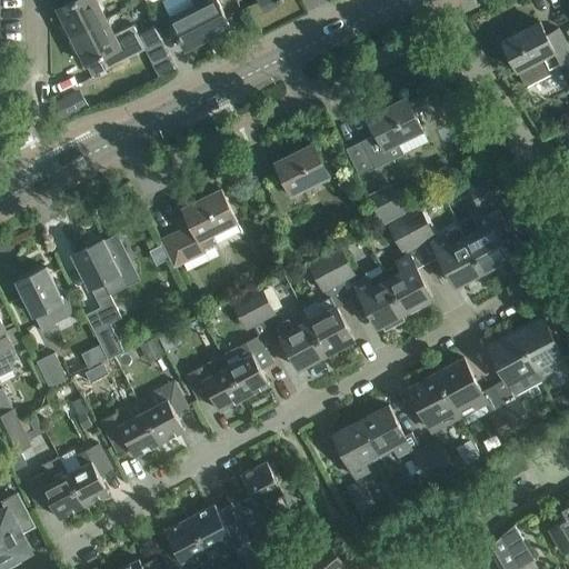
[(72,35),(106,18),(98,2),(101,0),(73,0),(58,8),(72,35)]
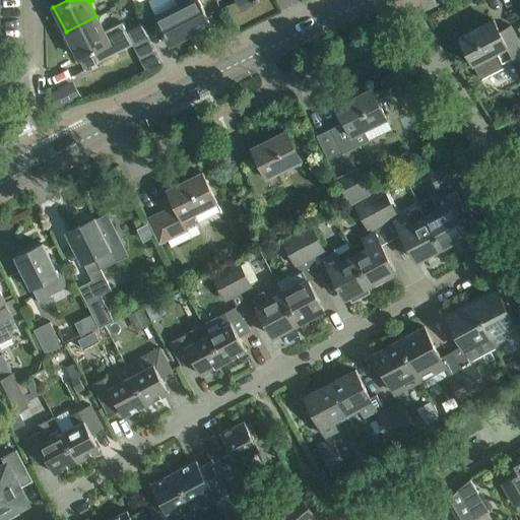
[(211,23),(199,0),(179,0),(180,2),(154,15),(170,45),(185,37),(184,34),(193,29),(195,31),(211,23)]
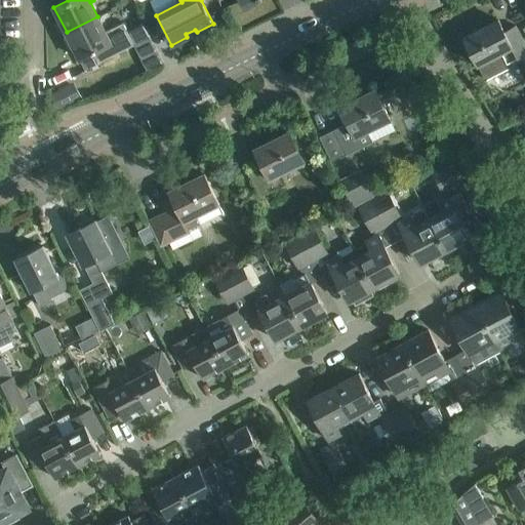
[(105,31),(97,16),(67,32),(80,58),(96,49),(103,61),(134,45),(123,22),(105,31)]
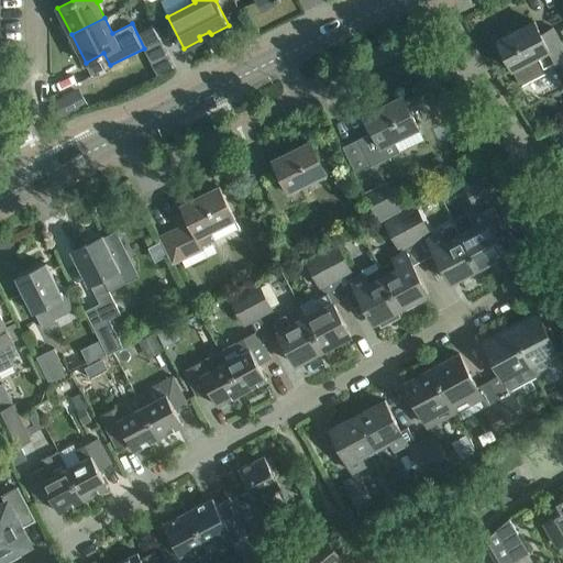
[(534,21),(497,40),(512,69),(520,85),(548,70),(545,67),(554,62),(562,57),(562,46),(553,28),(541,33),(534,21)]
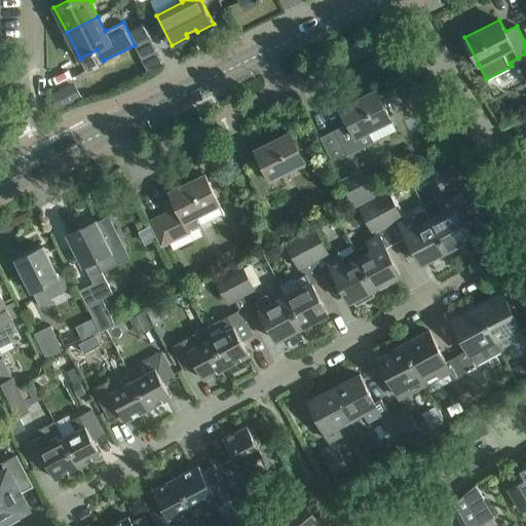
[(334,129),(346,154),(373,141),(368,130),(390,119),(376,89),(341,107),(349,122),(334,129)]
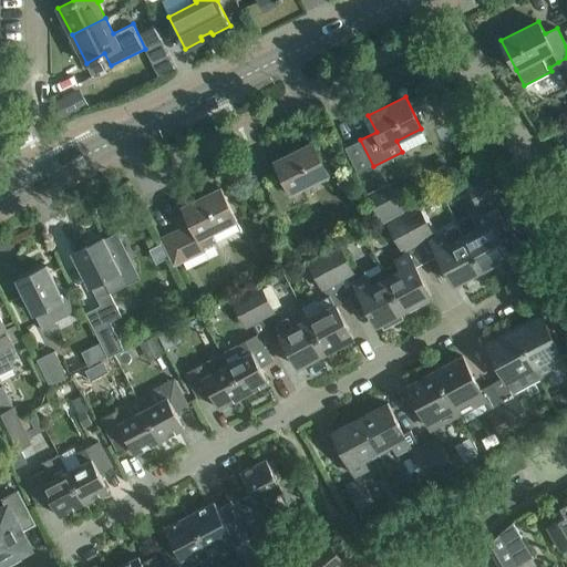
[(267,185),(280,213),(309,197),(303,185),(328,174),(312,142),(275,161),(284,177),(267,185)]
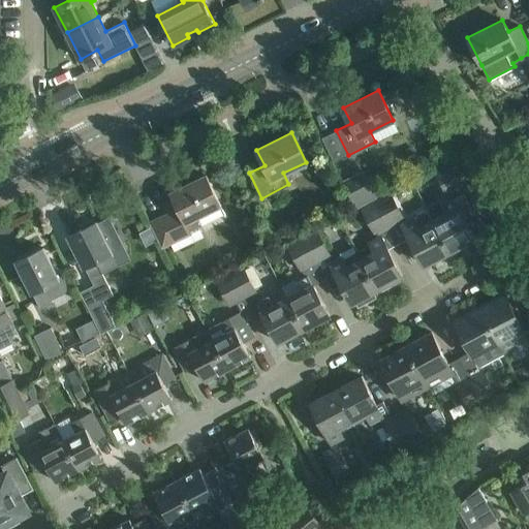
[(463,187),(450,163),(436,170),(448,194),(463,187)]
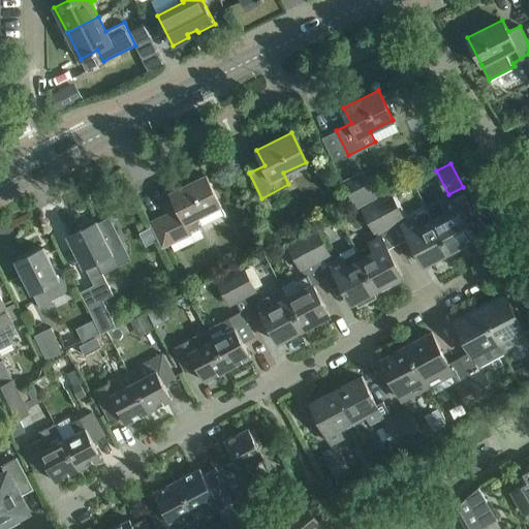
[(358,207),(376,198),(363,172),(344,181),(358,207)]
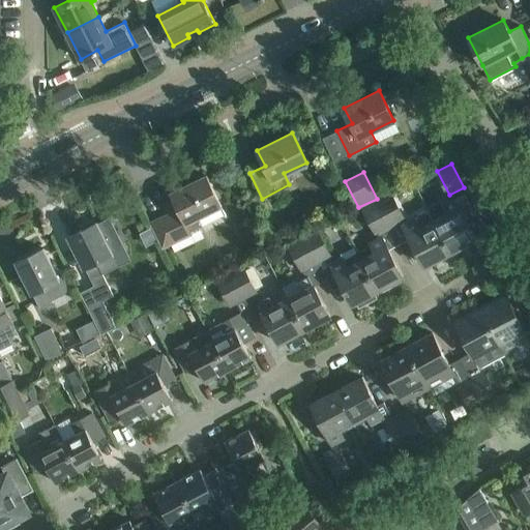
[(171,193),(179,208),(150,223),(162,247),(203,227),(197,215),(221,204),(206,175),(171,193)]
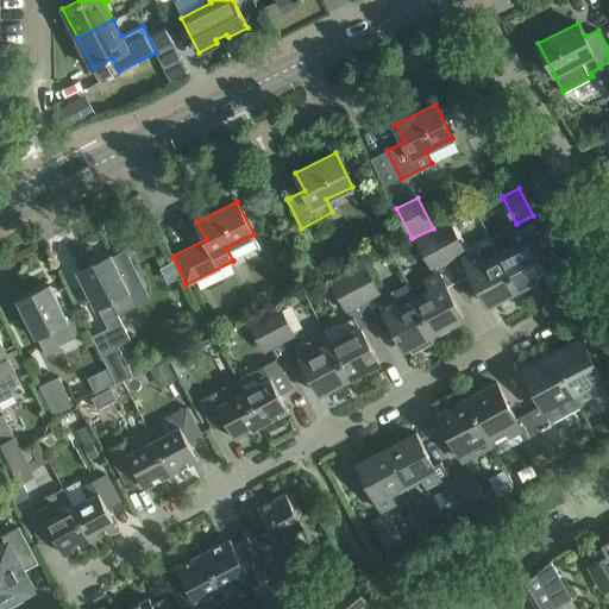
[(519,288),(547,274),(540,261),(553,253),(547,242),(535,220),(512,233),(516,244),(501,252),(495,242),(495,243),(519,288)]
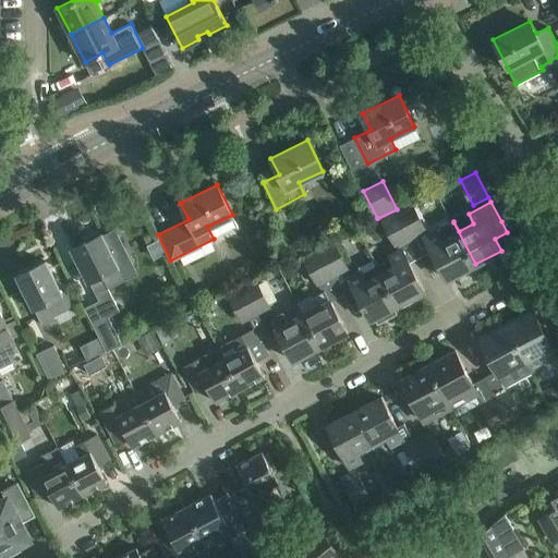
[(413,204),(398,211),(412,237),(427,229),(413,204)]
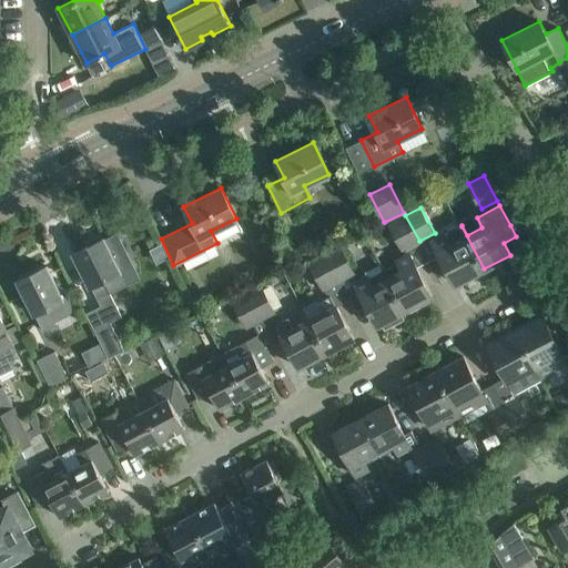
[(404,250),(419,241),(405,215),(391,223),(404,250)]
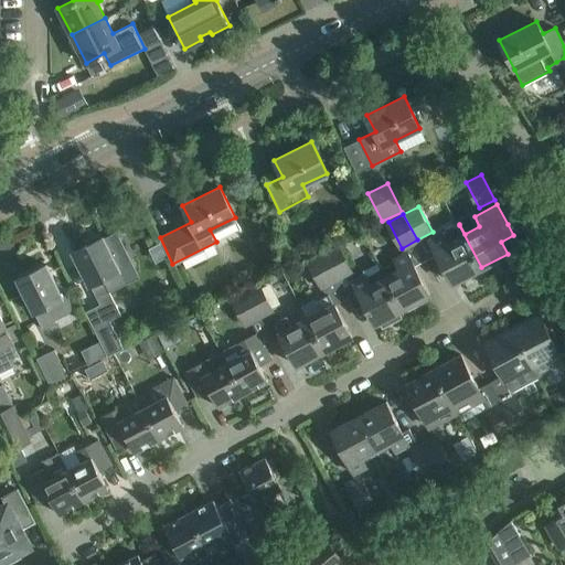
[(447,231),(445,232),(430,240),(452,283),(481,267),(459,225),(457,226),(454,224),(446,228),(447,231)]
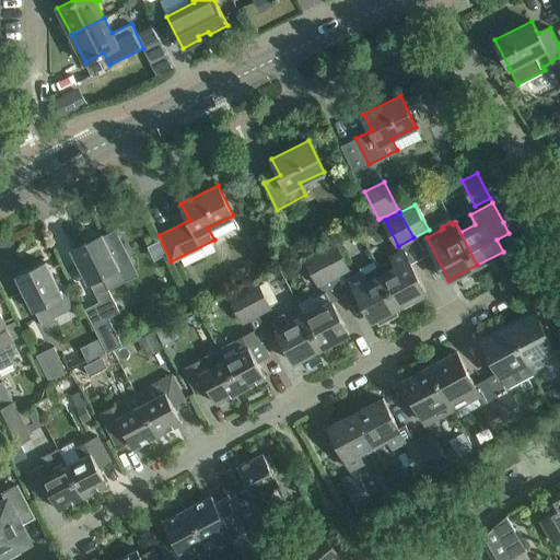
[(116,228),(72,249),(89,281),(90,280),(100,300),(85,307),(107,351),(121,345),(109,321),(107,317),(119,311),(102,275),(132,260),(116,228)]
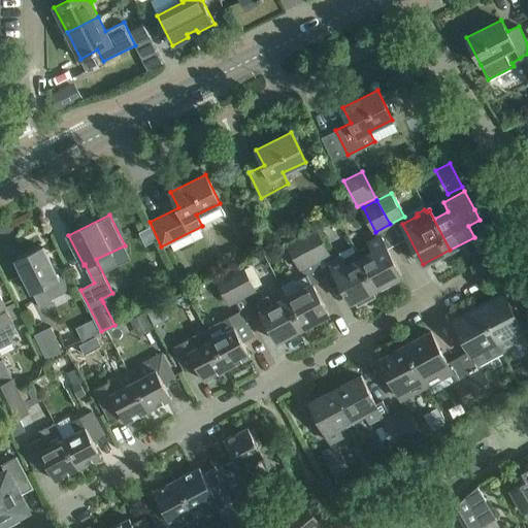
[(317,229),(302,236),(315,261),(329,253),(317,229)]
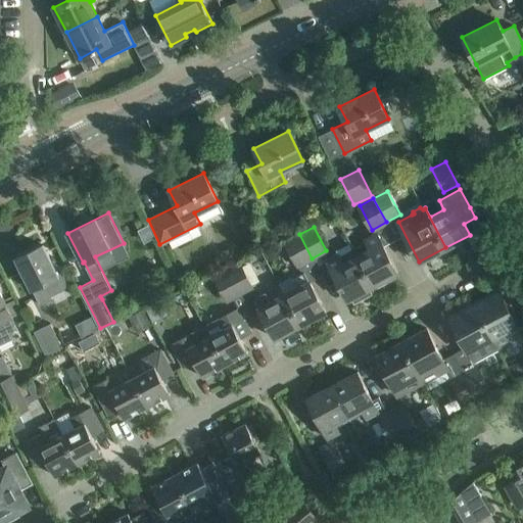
[(357,255),(373,286),(397,273),(377,233),(366,239),(371,248),(357,255)]
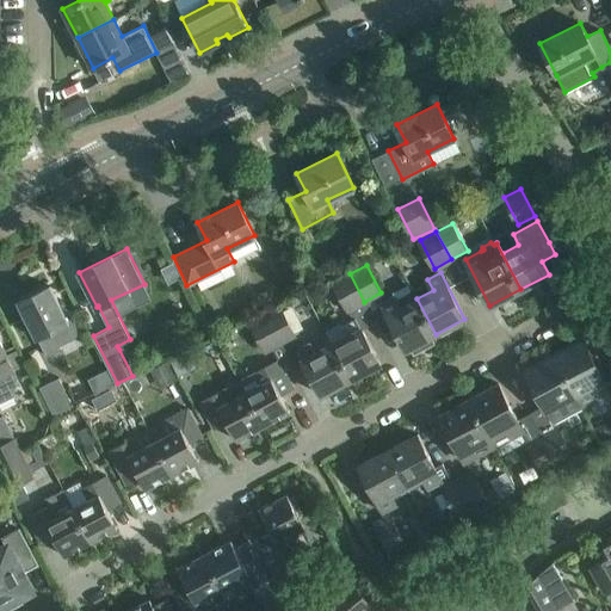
[(349,310),(364,302),(350,273),(334,283),(349,310)]
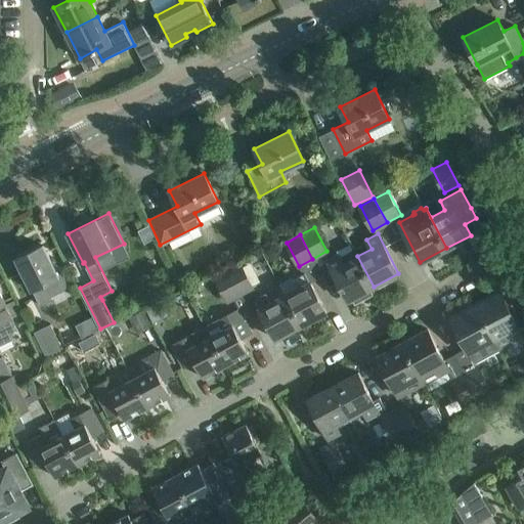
[(15,259),(31,290),(32,290),(39,305),(52,299),(51,297),(61,292),(64,289),(66,285),(64,280),(61,273),(57,274),(43,246),(15,259)]
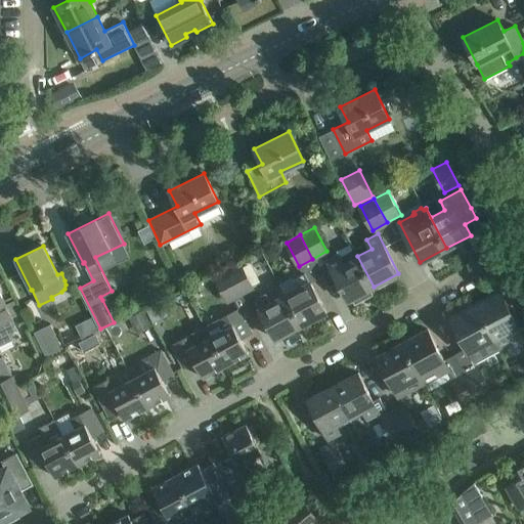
[(373,294),(369,289),(374,287),(357,256),(344,262),(340,254),(326,261),(348,300),(352,298),(355,303),(373,294)]
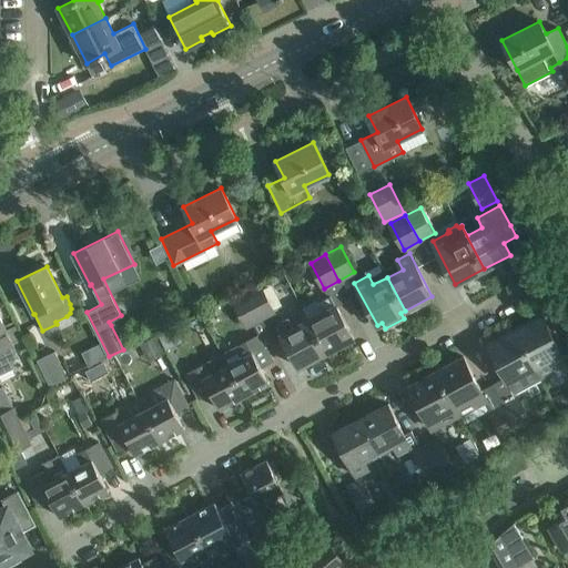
[(261,285),(245,293),(260,320),(275,312),(261,285)]
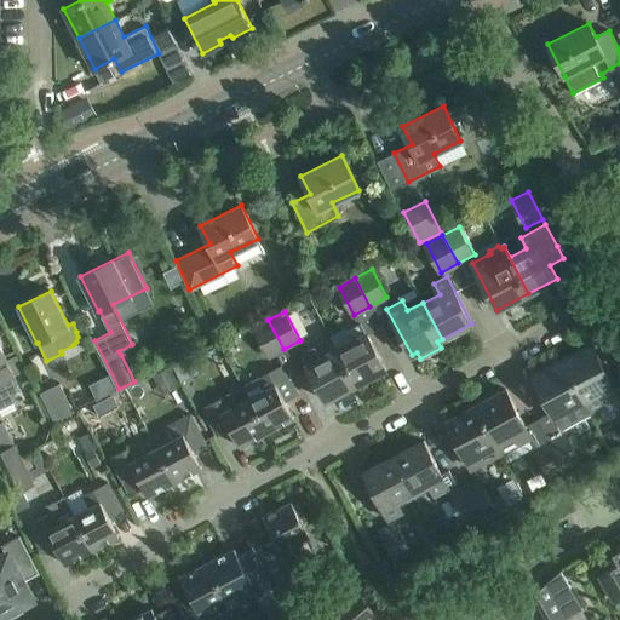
[(269,357),(283,349),(268,320),(252,328),(269,357)]
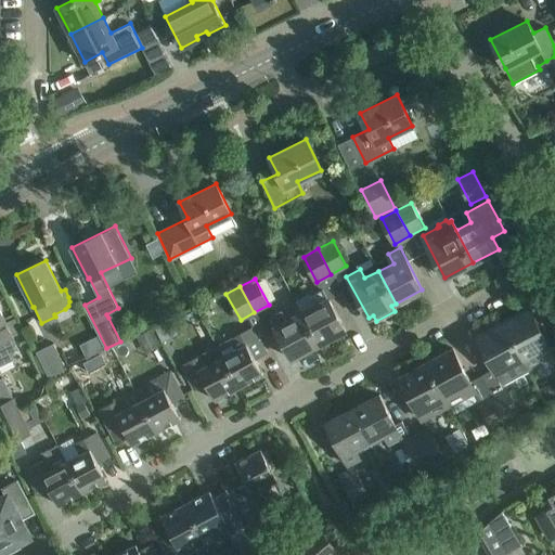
[(317,304),(301,312),(319,344),(345,330),(323,288),(312,294),(317,304)]
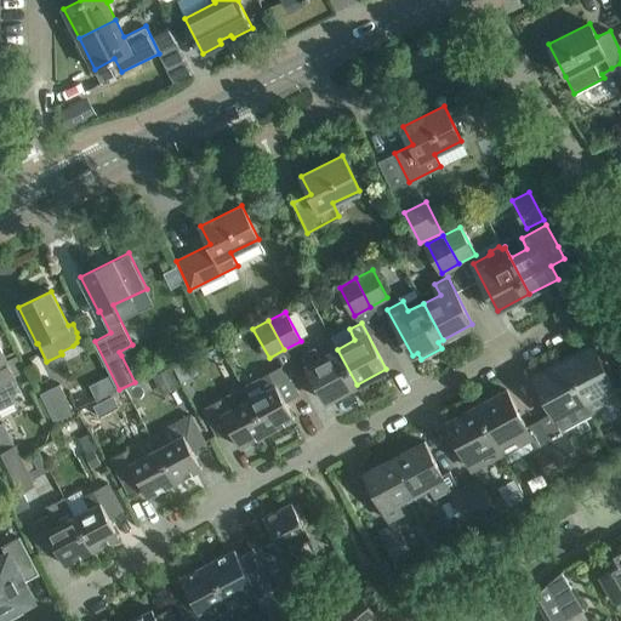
[(620,375),(611,380),(592,343),(562,359),(592,414),(620,399),(620,400),(620,375)]
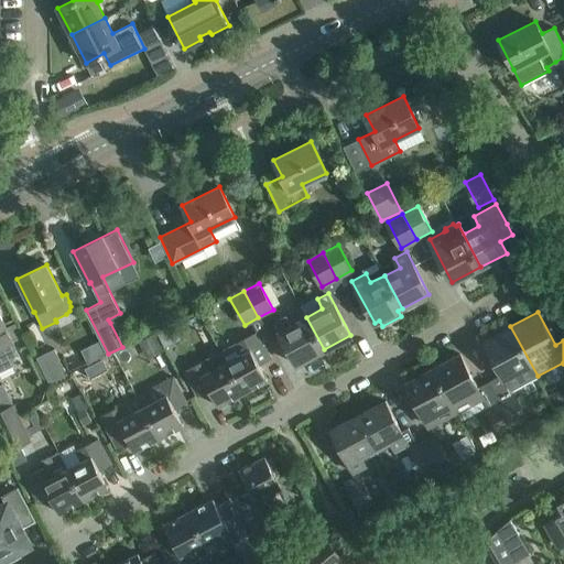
[(0,365),(3,364),(8,358),(8,351),(4,345),(10,343),(2,326),(6,325),(0,314),(0,365)]
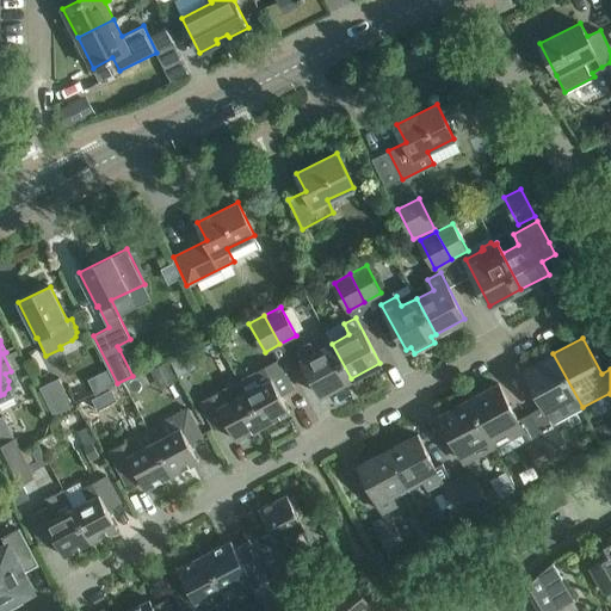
[(351,378),(332,344),(316,352),(312,341),(297,349),(321,395),(351,378)]
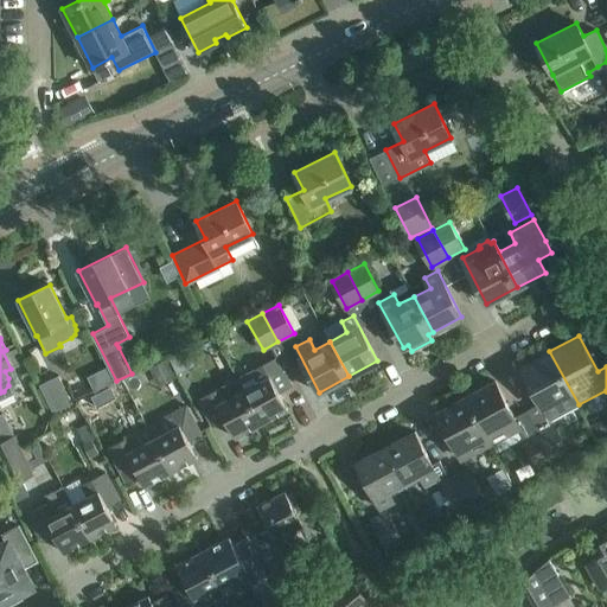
[(189,351),(171,359),(178,374),(196,365),(189,351)]
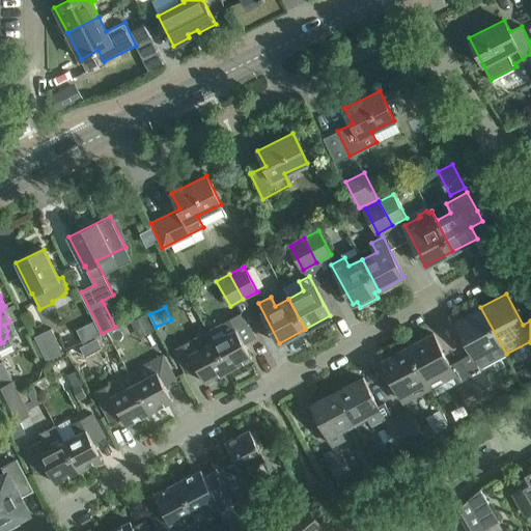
[(506,354),(480,307),(455,320),(472,353),(462,358),(472,376),(485,401),(497,395),(482,367),(506,354)]
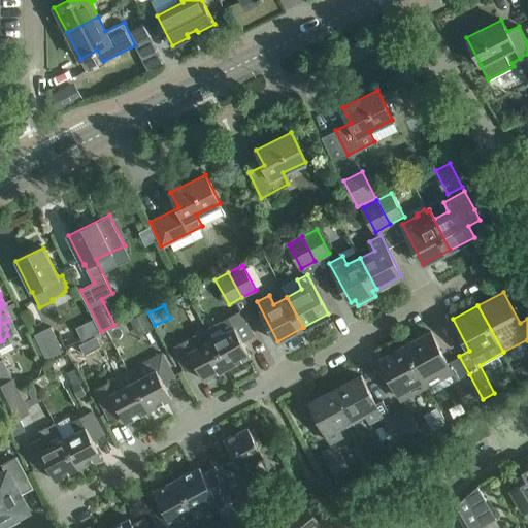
[(226,332),(212,339),(228,368),(251,356),(242,341),(254,335),(240,310),(220,321),(226,332)]
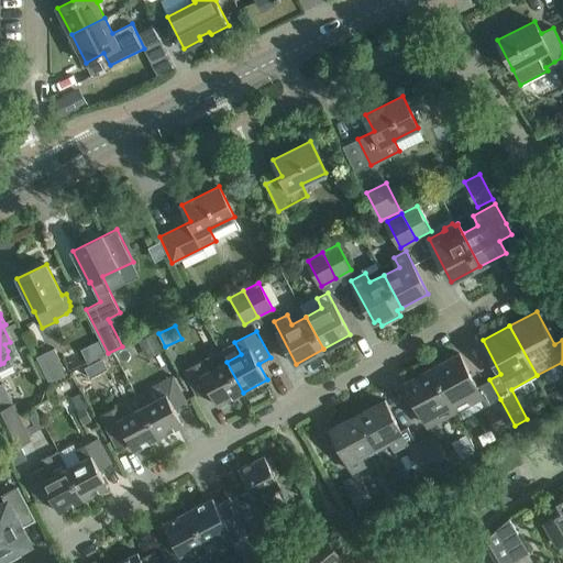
[(138,344),(146,361),(164,351),(155,334),(138,344)]
